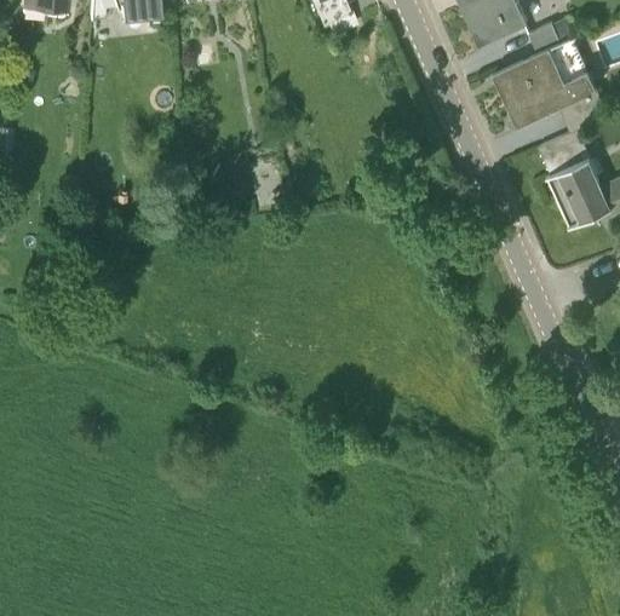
[(65,0),(22,0),(22,9),(65,11),(65,0)]
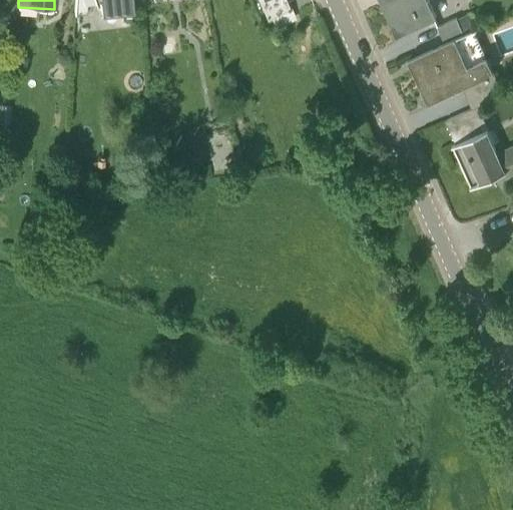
[(133,11),(132,0),(75,0),(75,17),(87,16),(88,3),(99,2),(100,15),(133,11)]
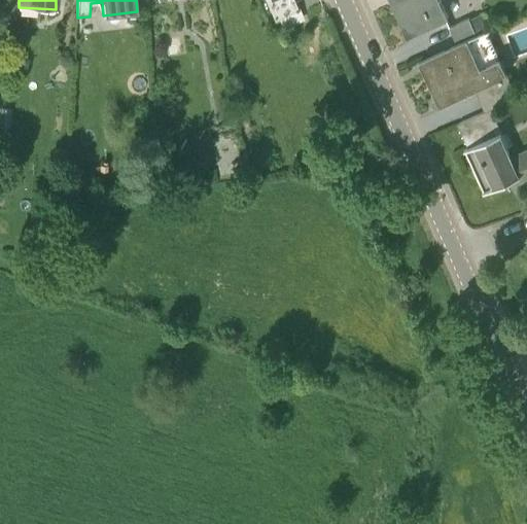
[(265,0),(274,21),(299,10),(293,0),(265,0)]
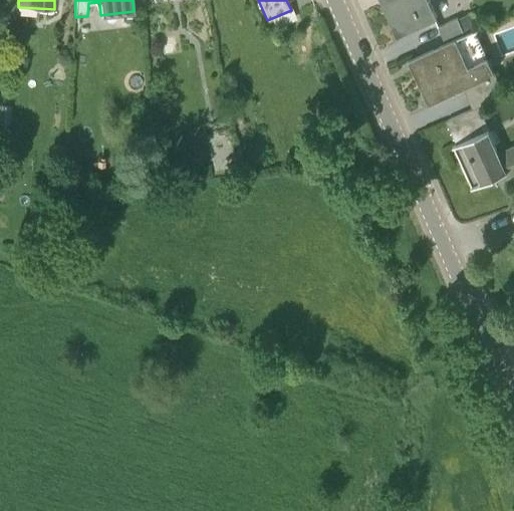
[(384,0),(401,36),(437,20),(427,0),(384,0)]
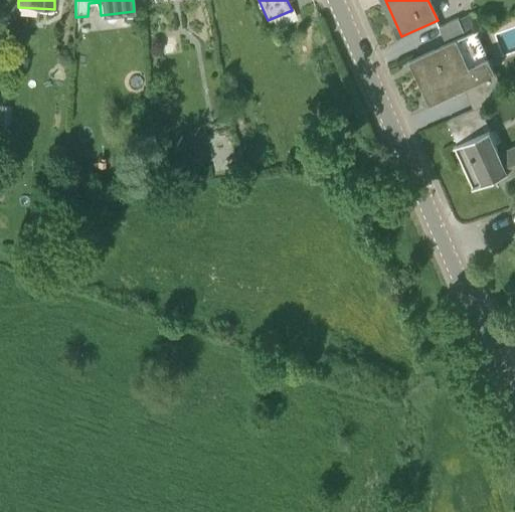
[(466,36),(476,32),(477,31),(470,15),(458,21),(464,33),(466,36)]
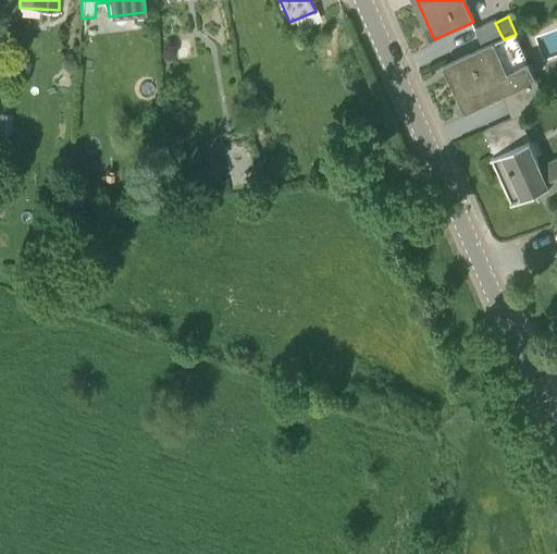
[(481,46),(502,36),(495,23),(475,32),(481,46)]
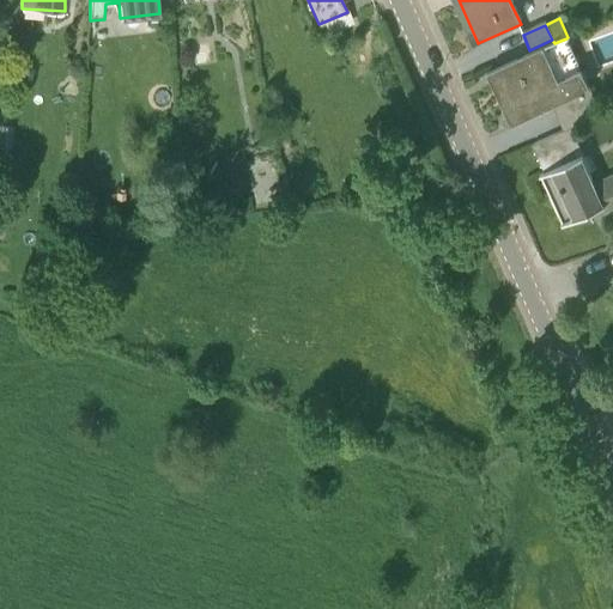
[(564,133),(571,129),(602,116),(566,38),(554,43),(492,72),(508,107),(511,105),(520,122),(552,108),(564,133)]
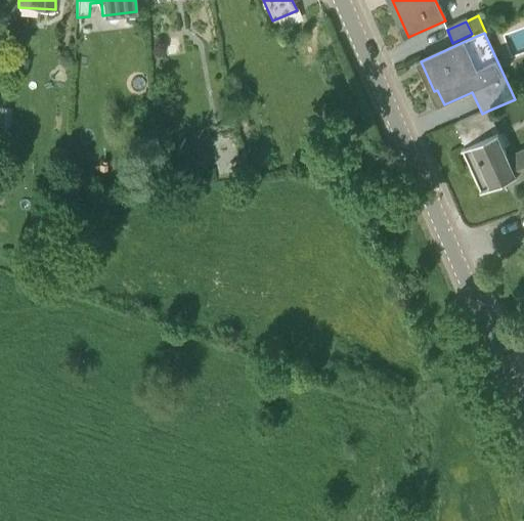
[(244,88),(232,100),(242,110),(253,97),(244,88)]
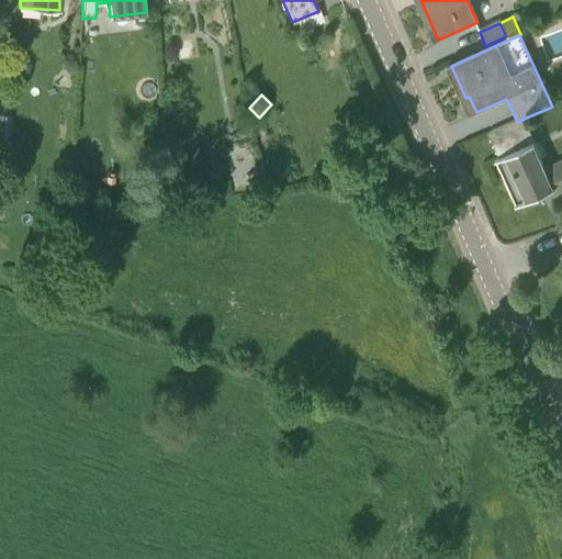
[(524,120),(517,123),(489,136),(489,137),(494,135),(504,157),(495,161),(495,164),(496,163),(516,205),(515,207),(516,208),(555,190),(535,144),(524,120)]
